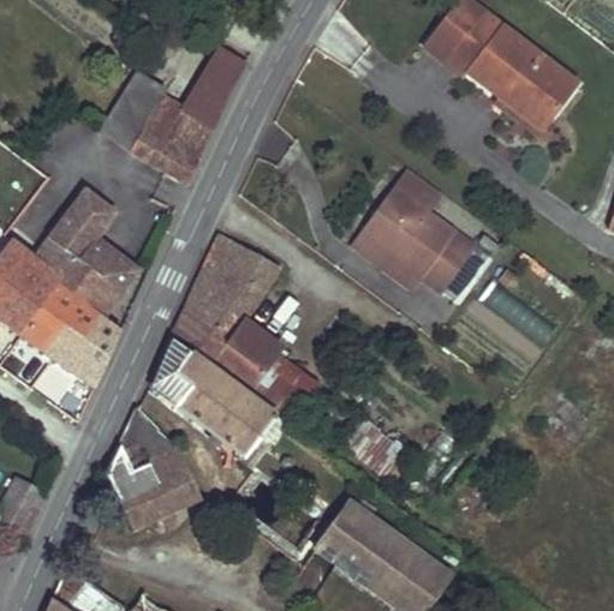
[(483,9),(471,0),(459,0),(453,7),(472,22),(483,9)]
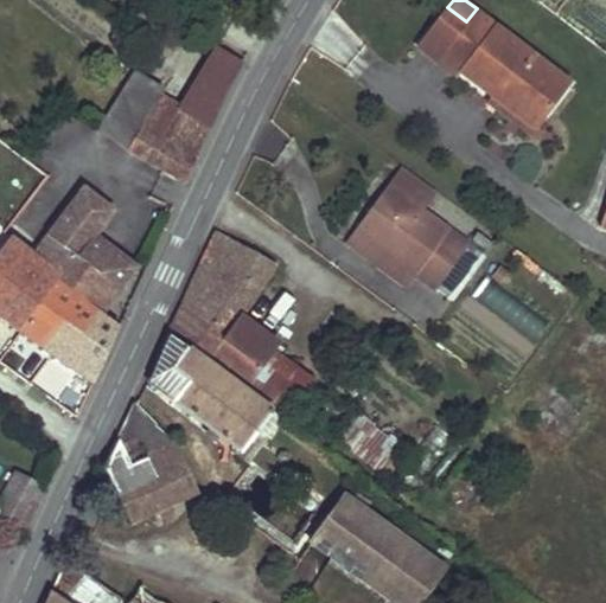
[(505,89),(541,116),(568,78),(477,8),(466,21),(447,7),(420,44),(439,59),(444,53),(464,68),(496,92),(499,95),(505,89)]
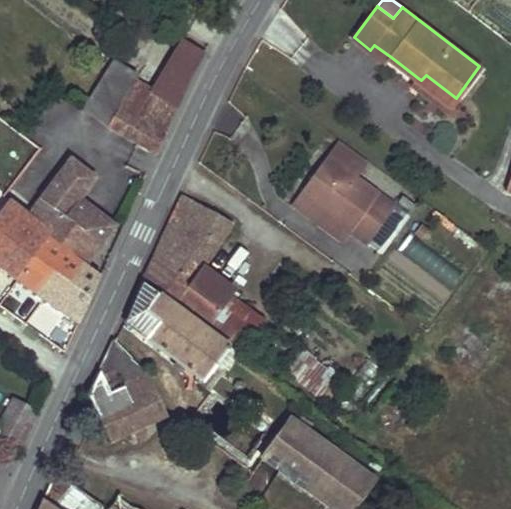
[(202,54),(186,44),(172,68),(189,78),(202,54)]
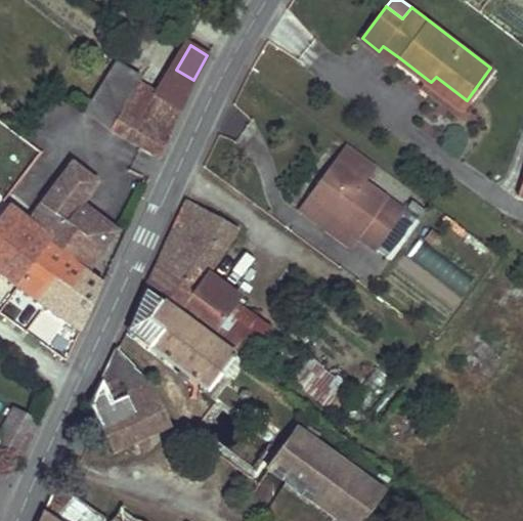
[(400,58),(383,46),(379,51),(396,63),(400,58)]
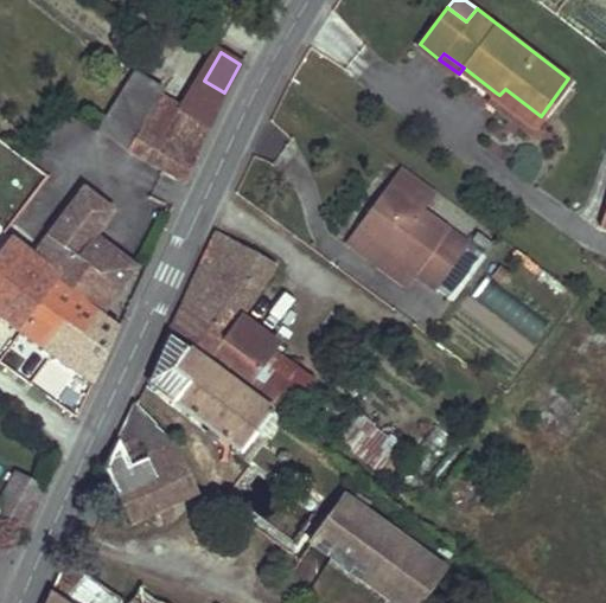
[(204,81),(199,78),(182,108),(161,96),(139,133),(114,119),(107,132),(131,146),(129,148),(185,179),(224,92),(204,81)]
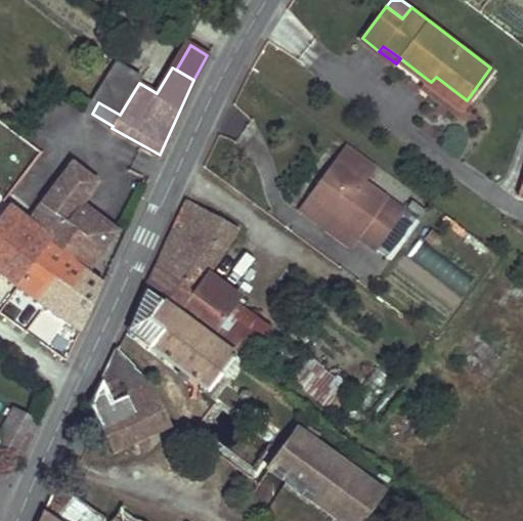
[(141,81),(121,68),(98,102),(120,115),(139,83),(141,81)]
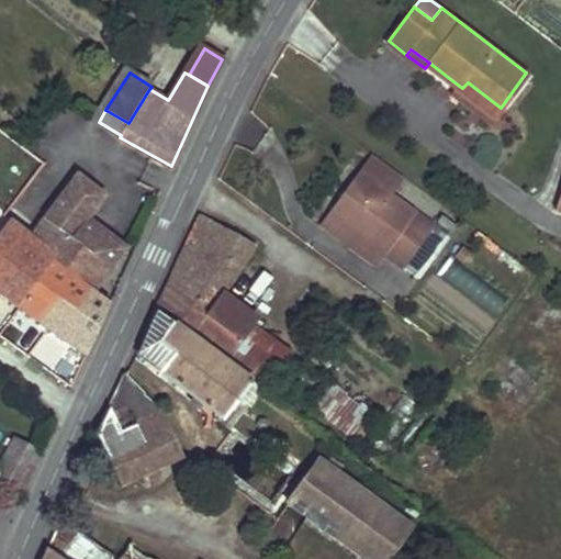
[(501,108),(468,82),(462,88),(459,86),(456,90),(497,122),(505,111),(501,108)]
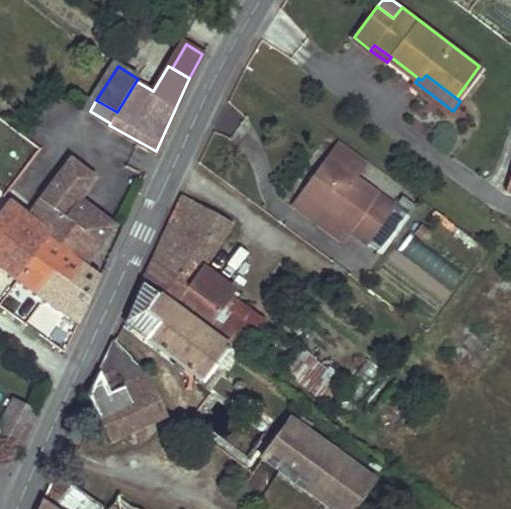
[(337,139),(327,153),(357,175),(367,160),(337,139)]
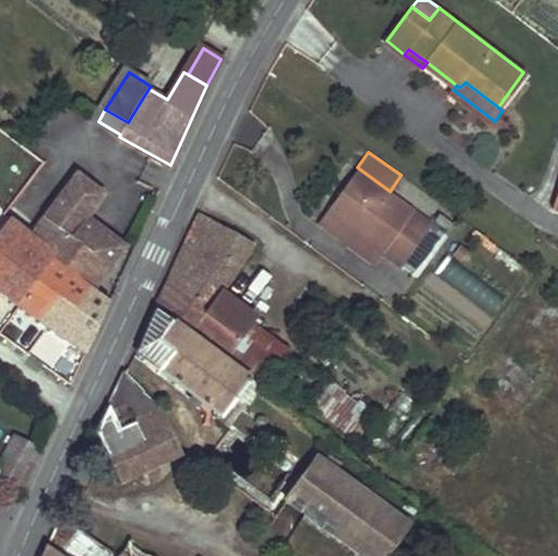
[(390,191),(357,167),(327,209),(383,250),(403,263),(416,245),(430,255),(449,231),(435,220),(432,223),(390,191)]
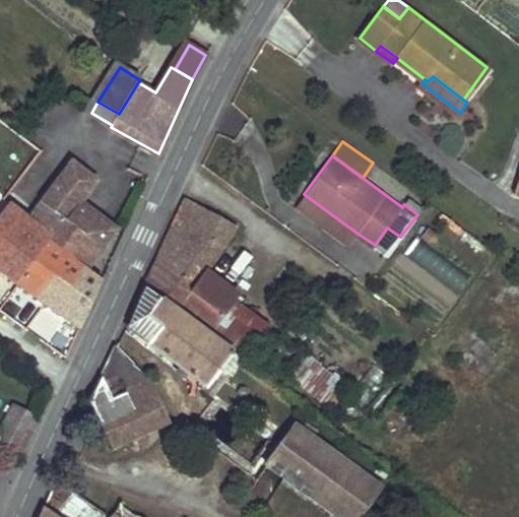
[(96,177),(72,158),(29,215),(54,234),(51,240),(85,265),(114,227),(79,201),(96,177)]
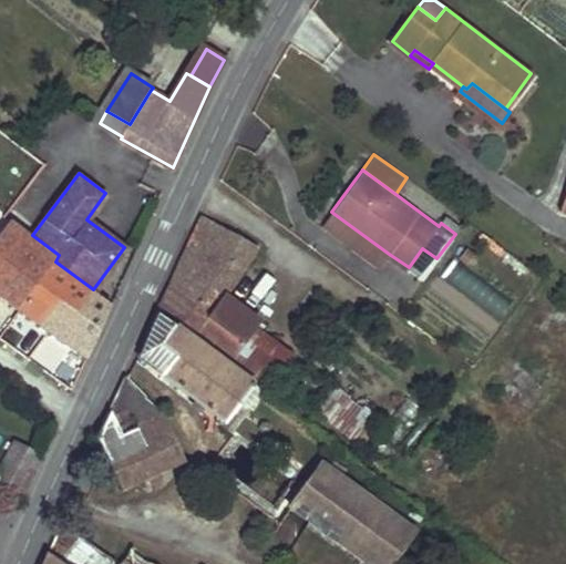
[(389,254),(331,212),(325,223),(382,264),(389,254)]
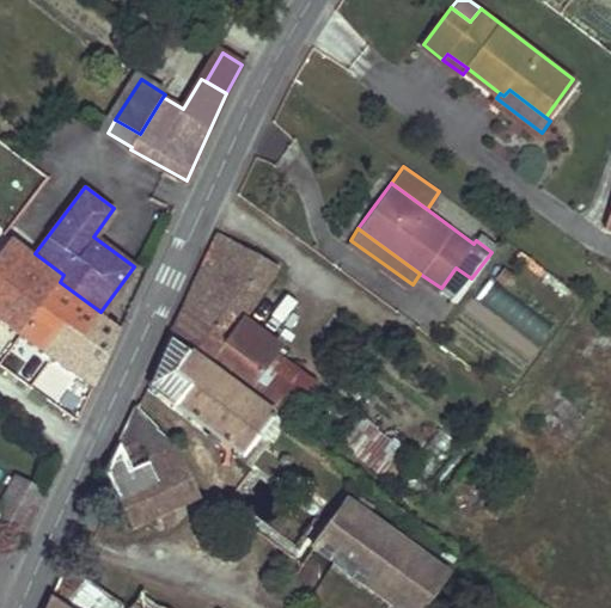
[(277,264),(220,232),(173,327),(251,384),(276,351),(281,344),(240,315),(277,264)]
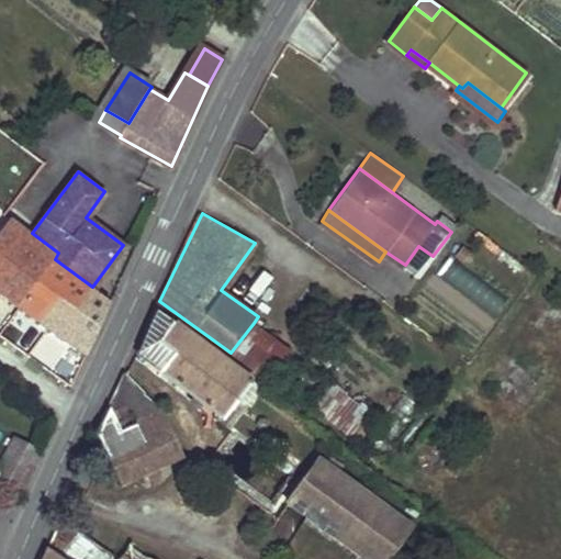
[(25,228),(9,216),(0,228),(0,291),(85,355),(110,300),(92,287),(55,259),(58,253),(32,233),(25,228)]
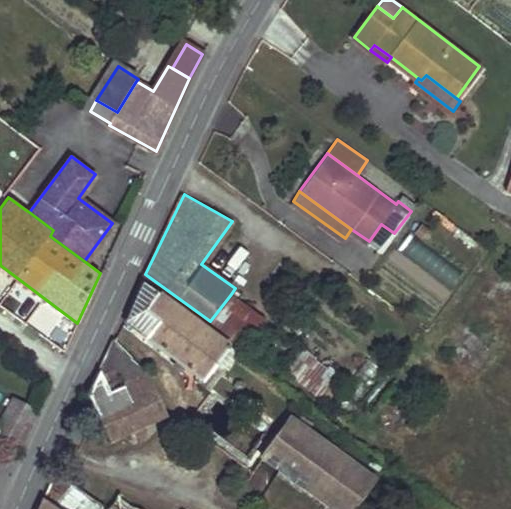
[(451,287),(463,270),(409,233),(398,250),(451,287)]
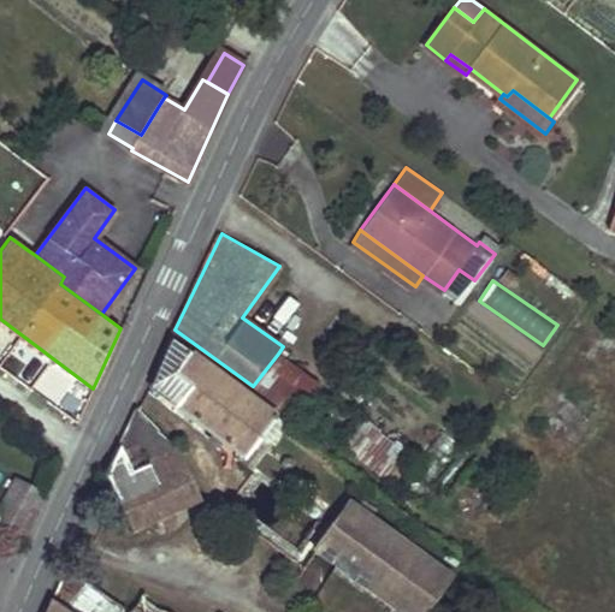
[(278,416),(172,337),(152,384),(244,459),(278,416)]
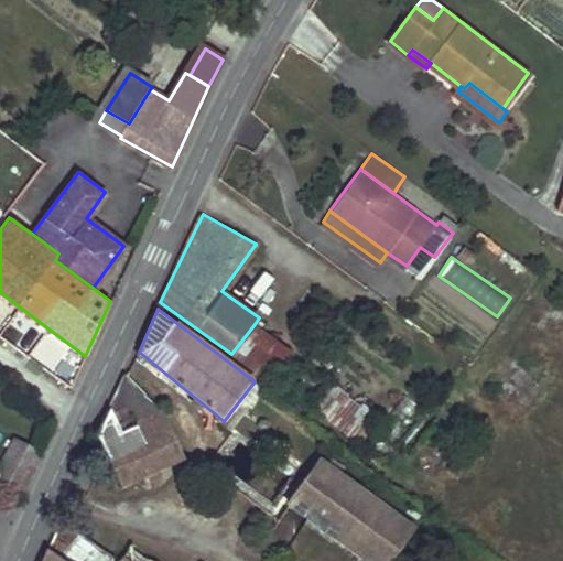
[(293,352),(255,324),(231,354),(271,384),(293,352)]
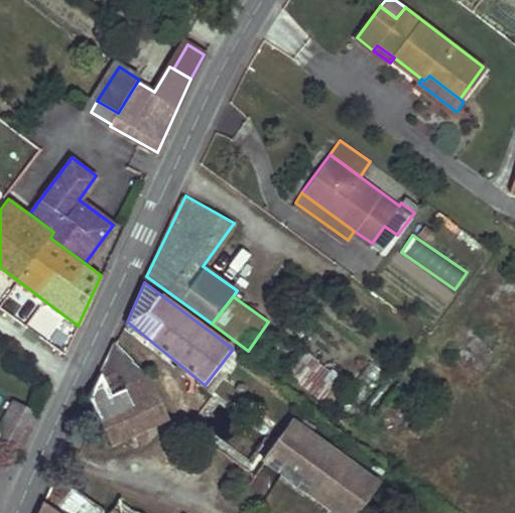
[(117,343),(116,342),(91,397),(112,443),(169,417),(149,374),(117,343)]
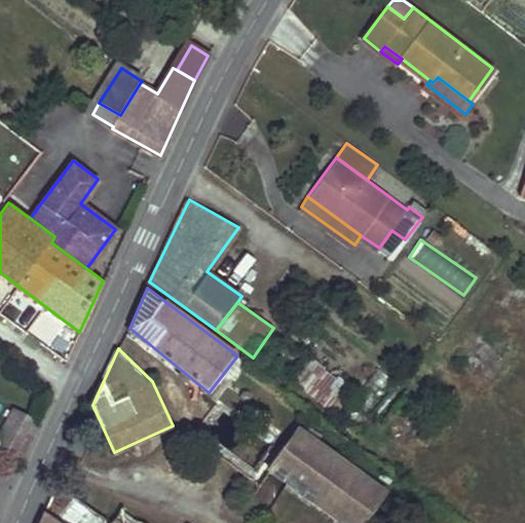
[(295,383),(330,404),(346,376),(312,355),(295,383)]
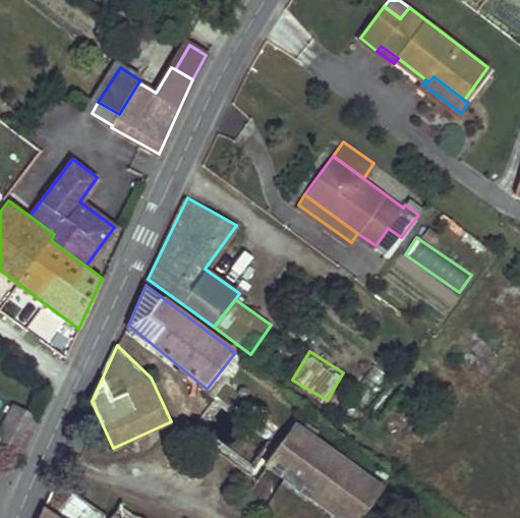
[(40,415),(13,402),(0,427),(0,441),(22,452),(40,415)]
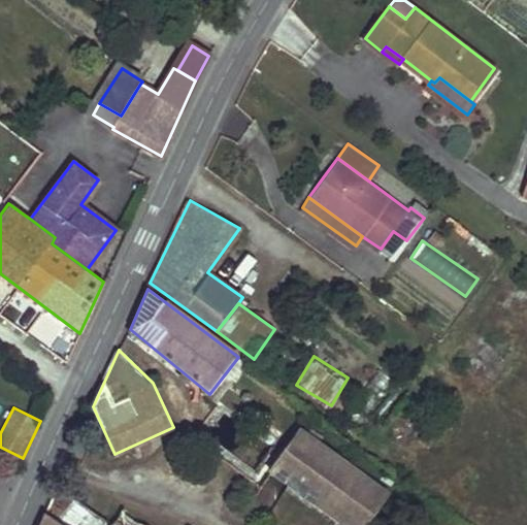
[(362,524),(391,487),(304,424),(274,464),(358,524),(362,524)]
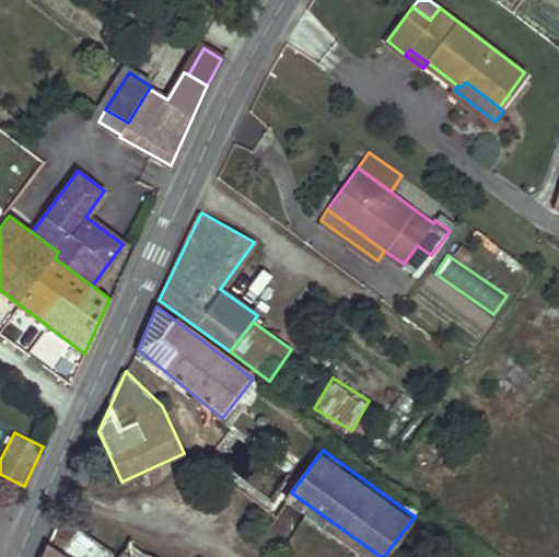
[(107,556),(114,549),(69,518),(51,541),(50,542),(72,556),(107,556)]
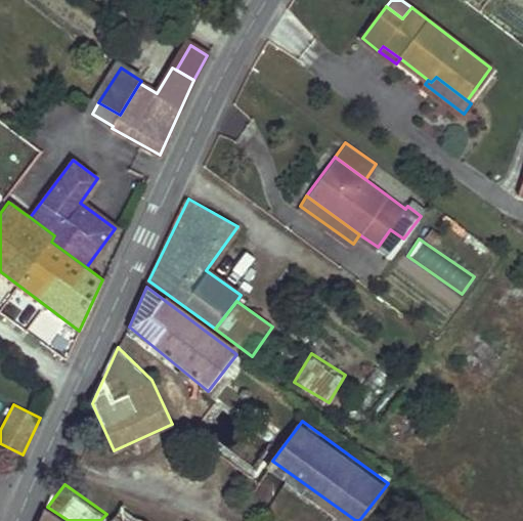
[(140,520),(142,520),(121,505),(107,520),(140,520)]
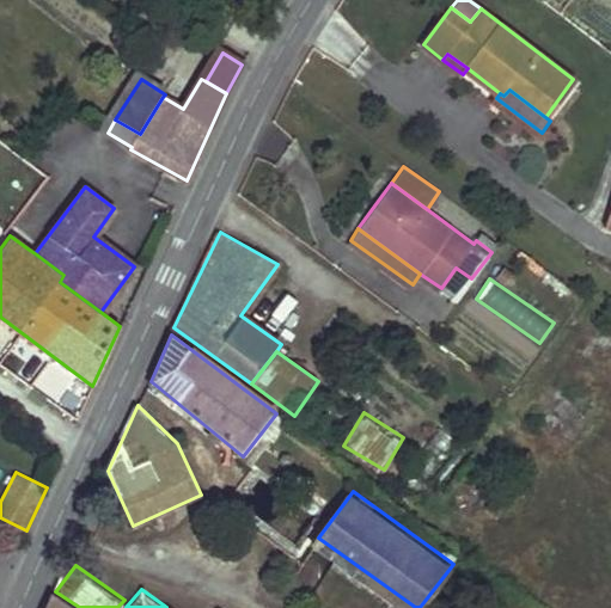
[(69,607),(54,596),(48,607),(69,607)]
